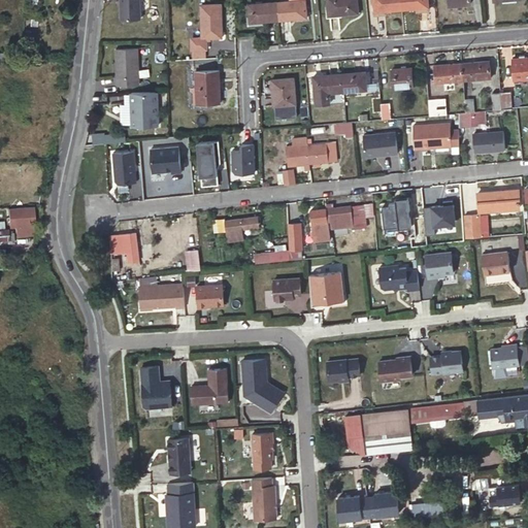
[(120,0),(121,19),(140,18),(139,0),(120,0)]
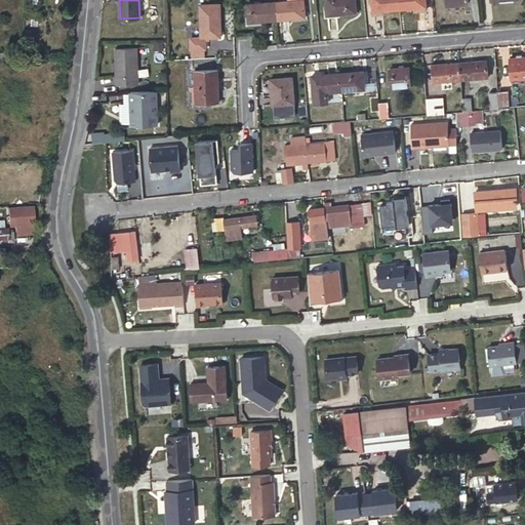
[(278,18),(307,16),(305,0),(291,0),(277,1),(278,18)]
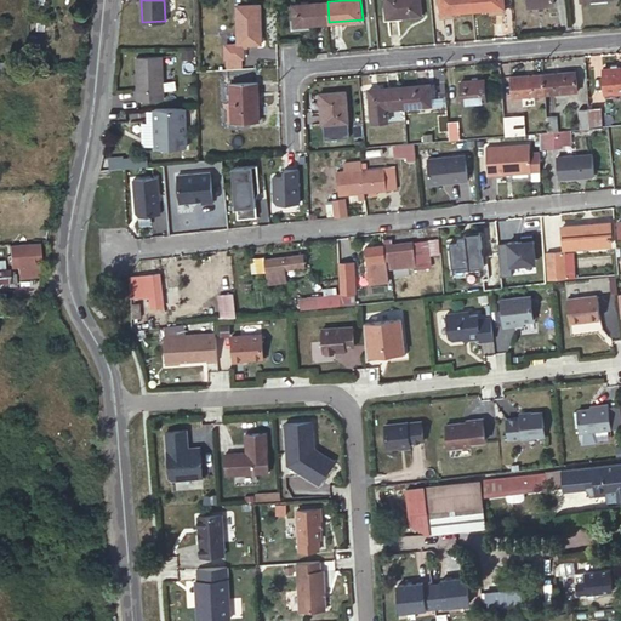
[(421,0),(386,0),(387,17),(422,13),(421,0)]
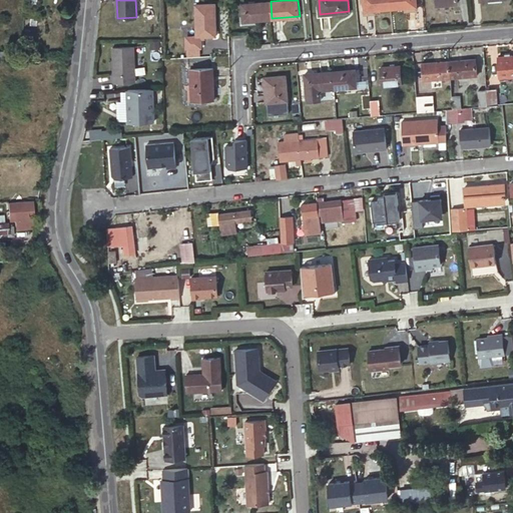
[(363,0),(365,10),(392,8),(390,0),(363,0)]
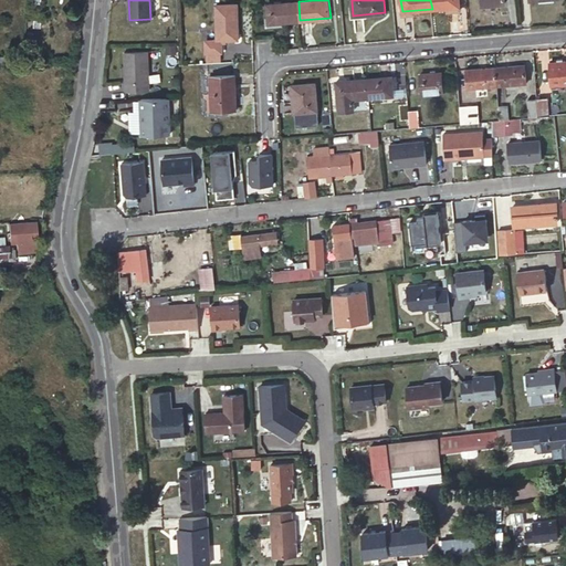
[(268,22),(300,20),(299,1),(266,4),(268,22)]
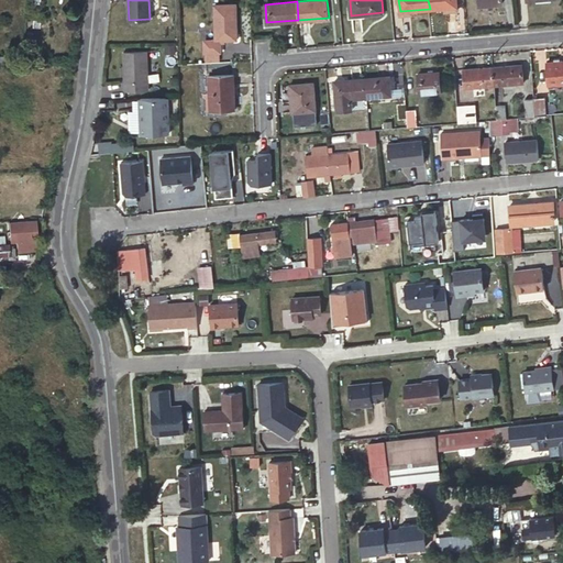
[(235,3),(213,3),(214,39),(205,39),(205,52),(221,51),(221,40),(236,39),(235,3)]
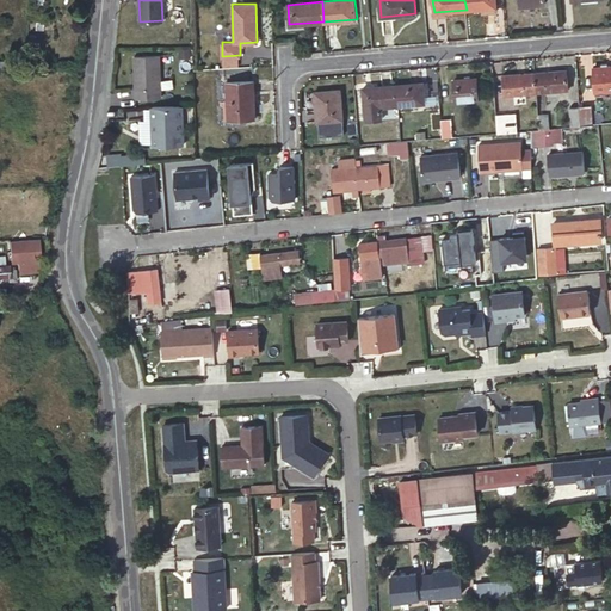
[(160,54),(134,55),(136,97),(161,96),(160,54)]
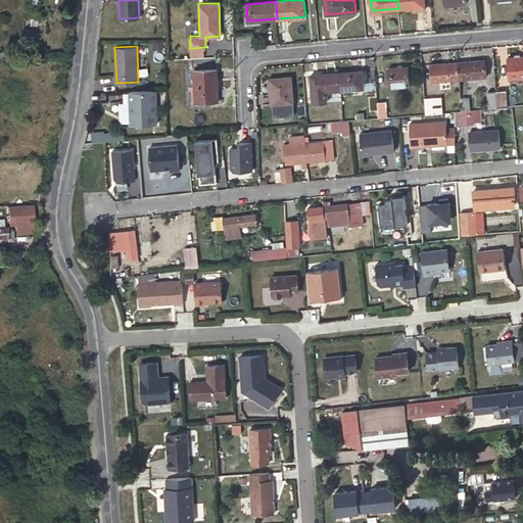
[(511,78),(522,77),(522,56),(509,57),(511,78)]
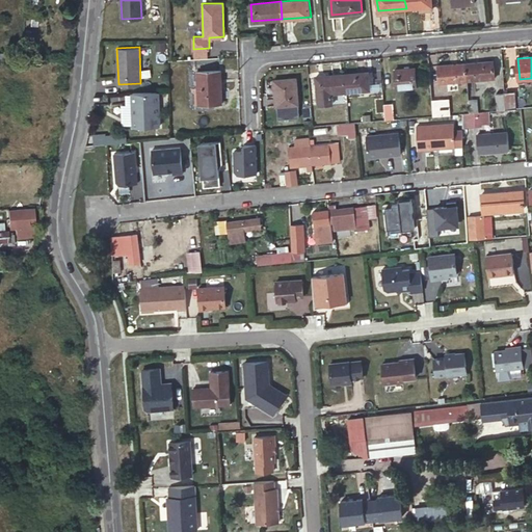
[(49,61),(42,61),(41,81),(49,81),(49,61)]
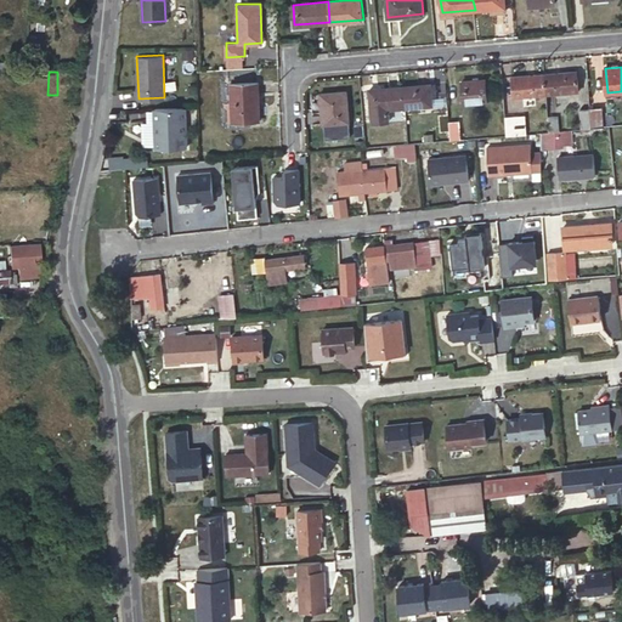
[(547,94),(580,91),(578,72),(546,74),(547,94)]
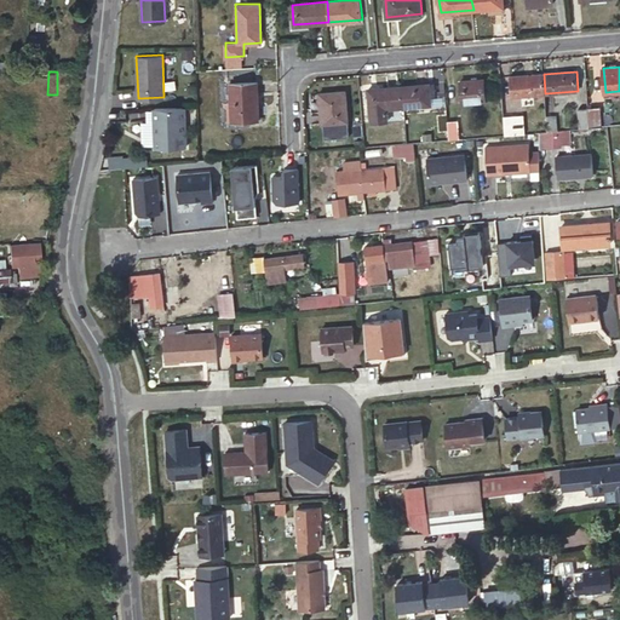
[(512,97),(545,93),(544,74),(511,76),(512,97)]
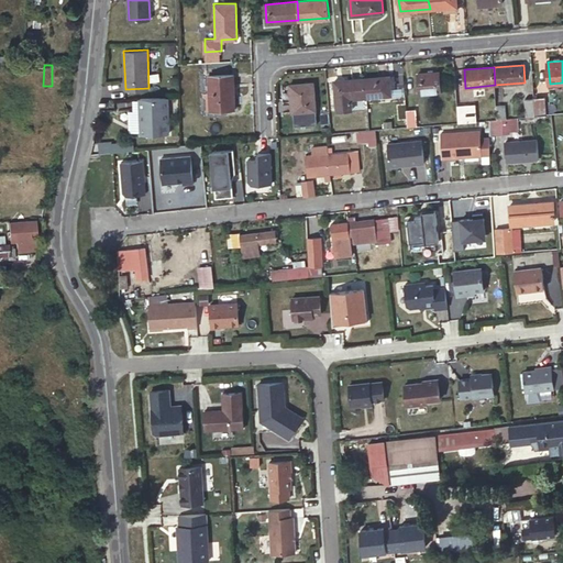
[(440,72),(419,74),(420,92),(442,90),(440,72)]
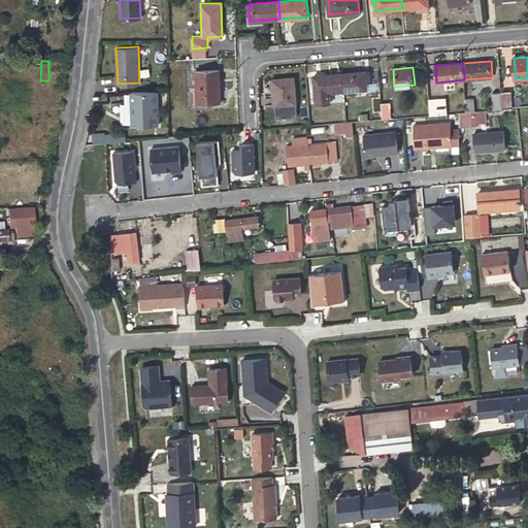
[(219,69),(195,70),(196,86),(193,86),(194,102),(221,101),(219,69)]
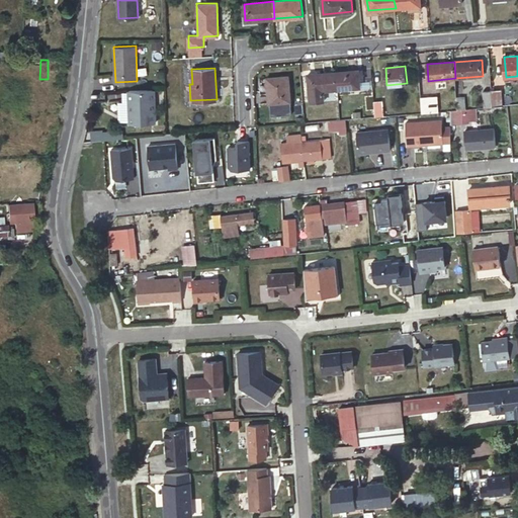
[(338,89),(361,87),(360,78),(359,70),(337,71),(338,89)]
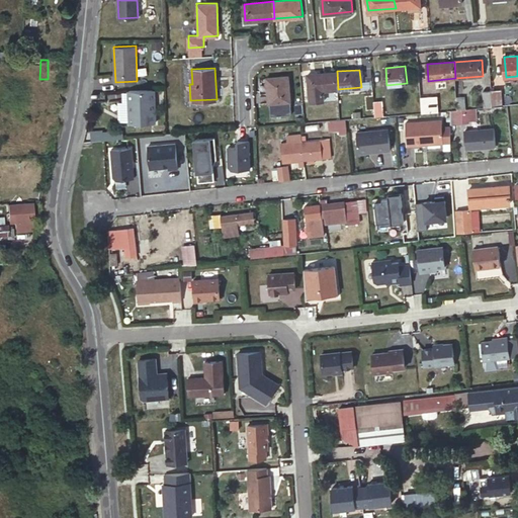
[(310,91),(338,89),(337,71),(309,74),(310,91)]
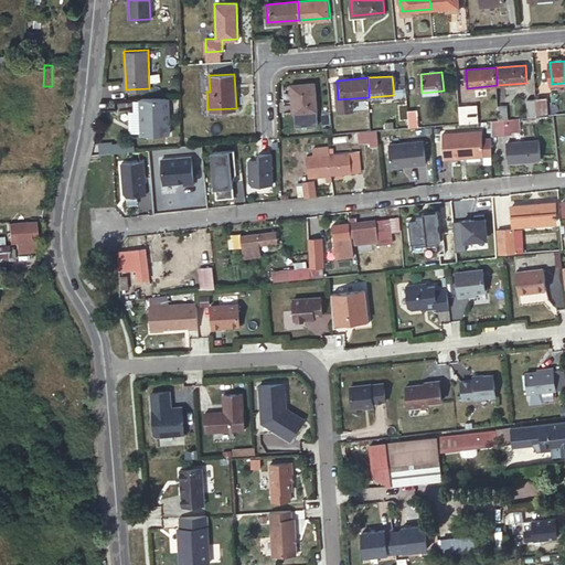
[(316,82),(291,84),(294,113),(318,109),(316,82)]
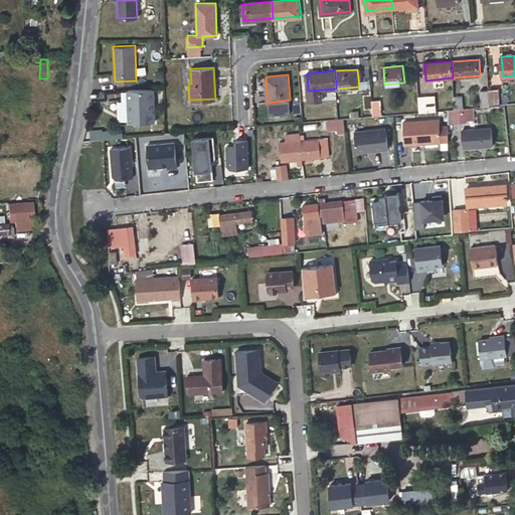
[(153,89),(128,90),(129,114),(131,114),(132,119),(130,119),(130,123),(155,122),(153,89)]
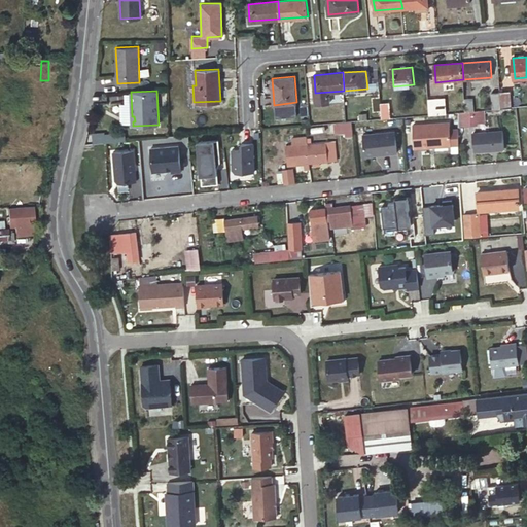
[(511,91),(501,92),(502,108),(512,107),(511,91)]
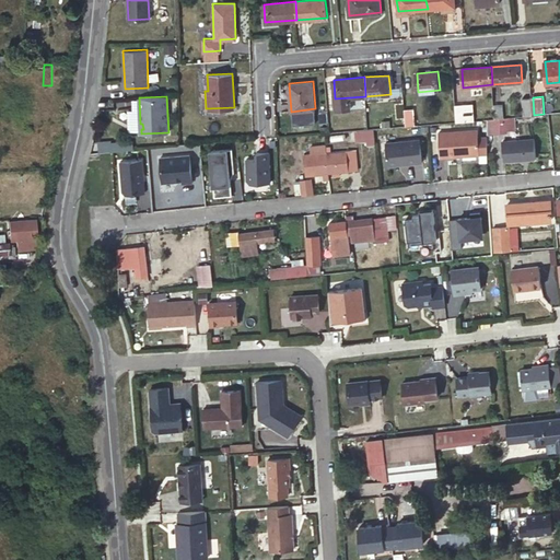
[(533,97),(524,97),(525,115),(534,115),(533,97)]
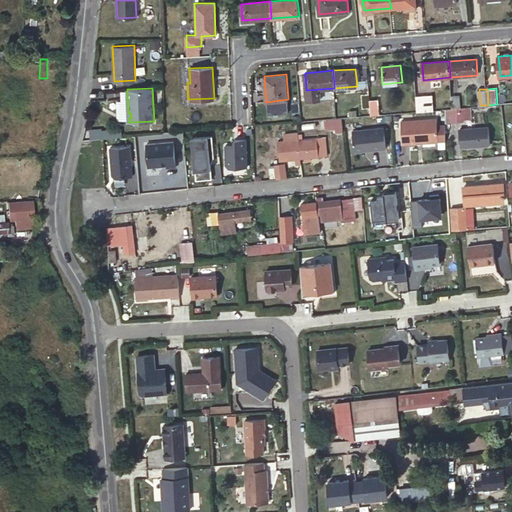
[(416,96),(418,111),(435,109),(434,94),(416,96)]
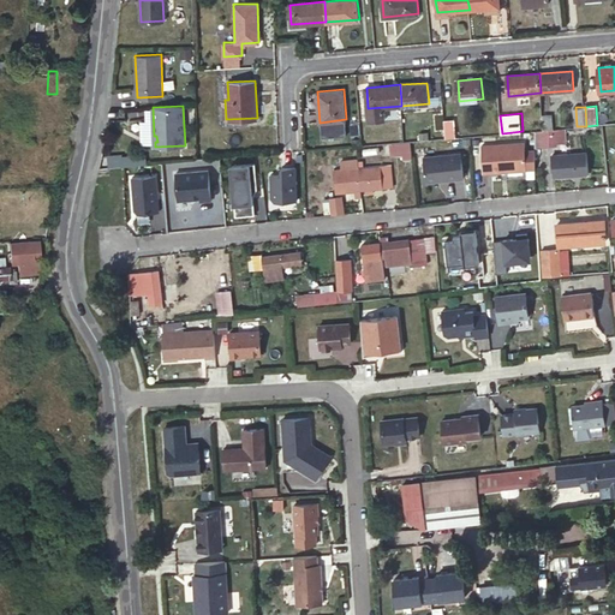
[(553,113),(542,114),(544,130),(554,129),(553,113)]
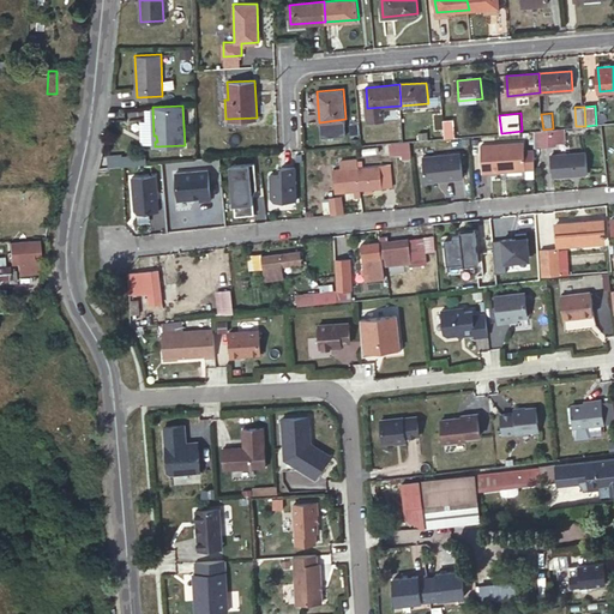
[(456,121),(444,122),(445,138),(457,137),(456,121)]
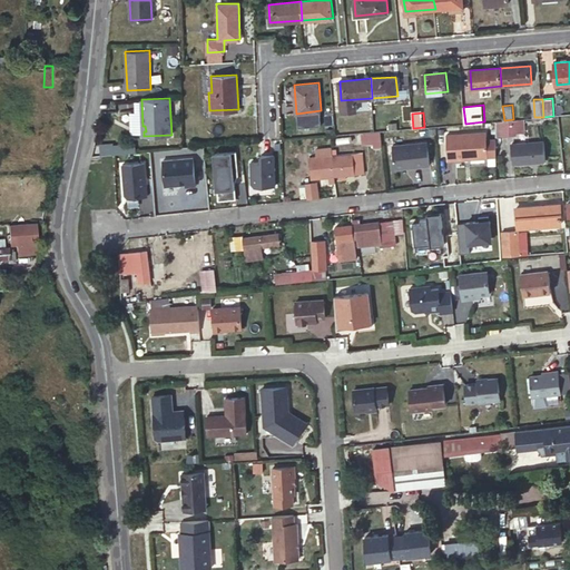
[(504,120),(498,120),(499,129),(508,129),(508,126),(516,126),(514,119),(513,119),(504,120)]
